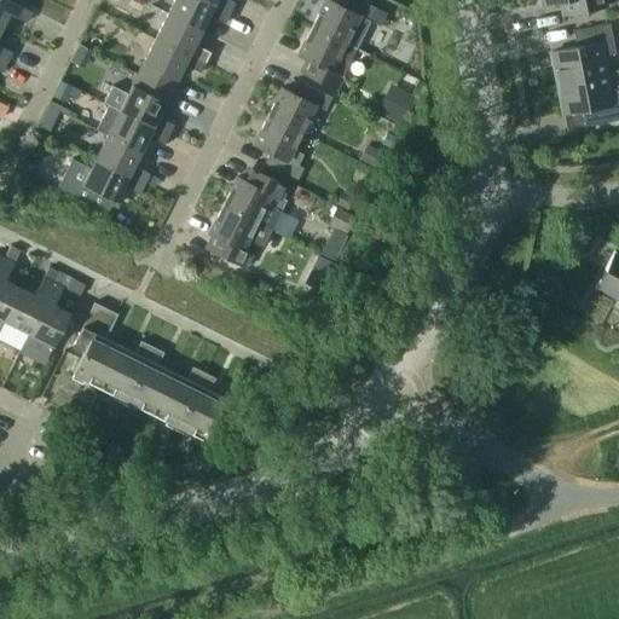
[(7,0),(0,0),(0,27),(7,12),(25,22),(30,11),(7,0)]
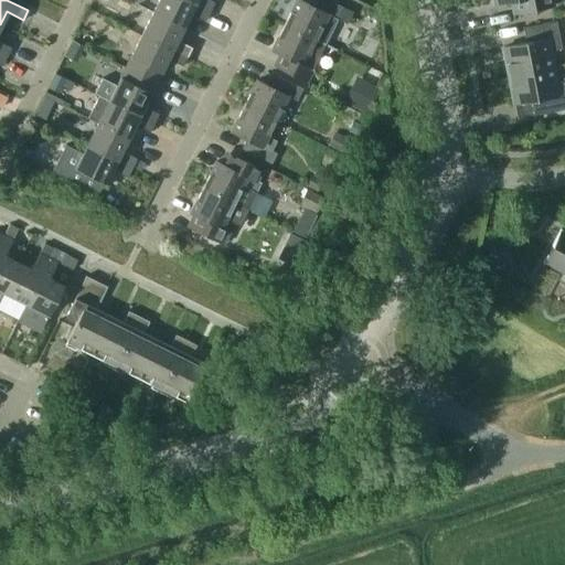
[(187,0),(157,0),(152,11),(183,27),(190,13),(204,20),(209,11),(187,0)]
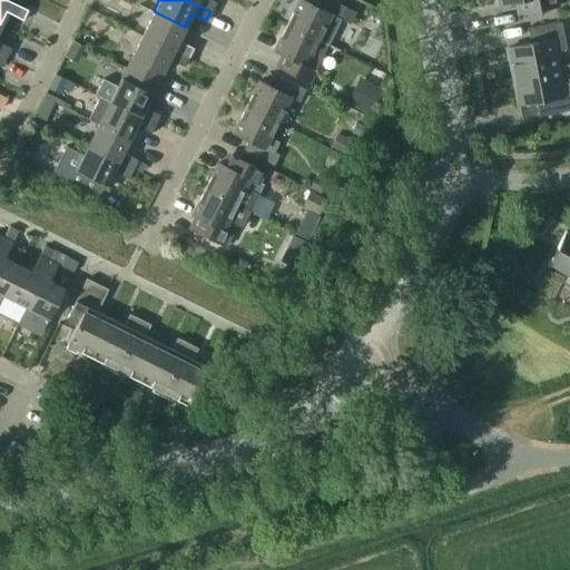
[(188,0),(210,11),(216,2),(212,0),(188,0)]
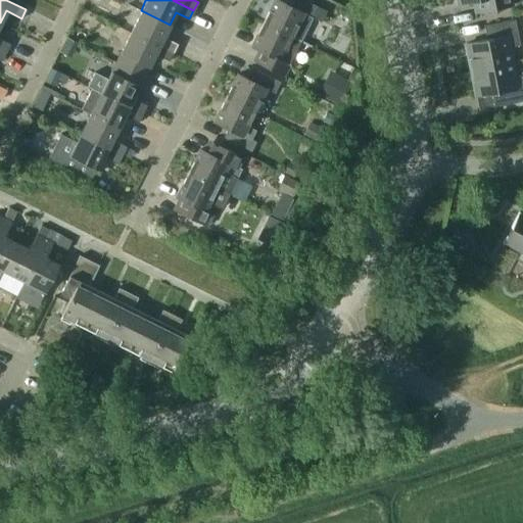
[(278,0),(273,0),(263,21),(300,40),(312,17),(321,21),(326,11),(317,6),(304,0),(291,0),(289,5),(278,0)]
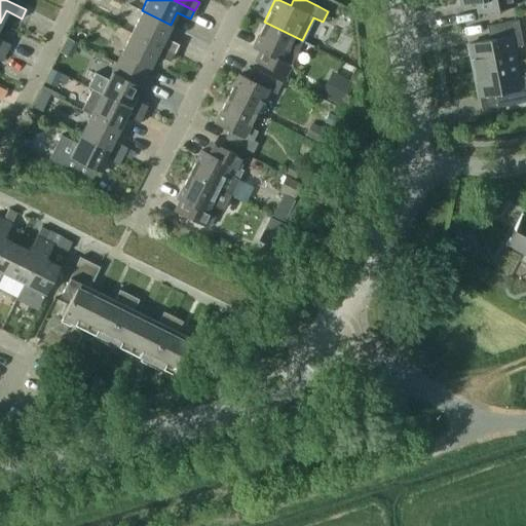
[(458,0),(460,3),(475,0),(477,12),(515,5),(513,0),(458,0)]
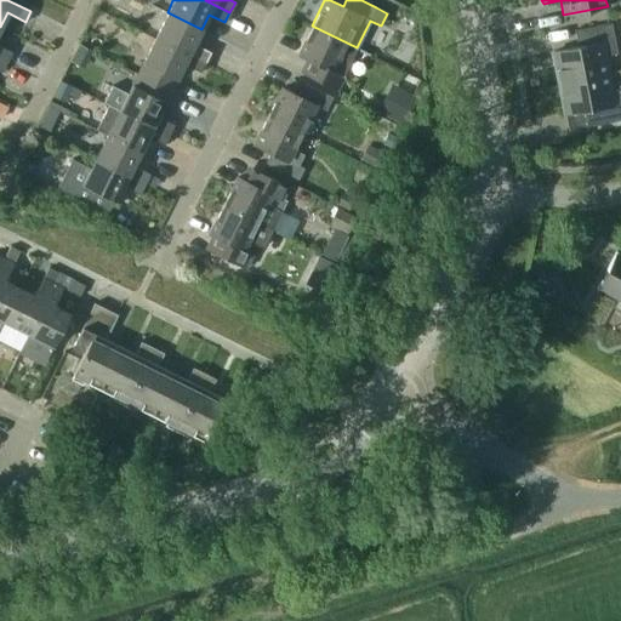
[(155,36),(205,62),(210,51),(194,44),(201,29),(167,12),(155,36)]
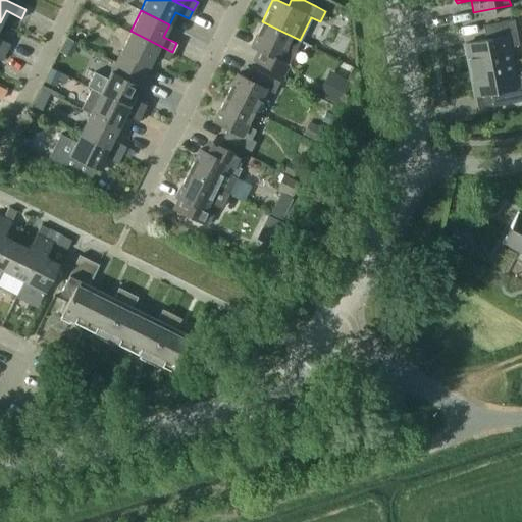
[(469,69),(510,61),(507,46),(518,44),(513,18),(482,24),(485,39),(464,43),(469,69)]
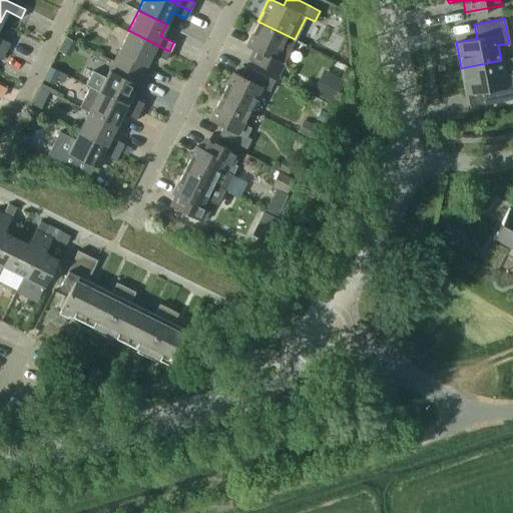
[(283,62),(295,39),(258,21),(245,44),(252,47),(247,58),(278,72),(283,62)]
